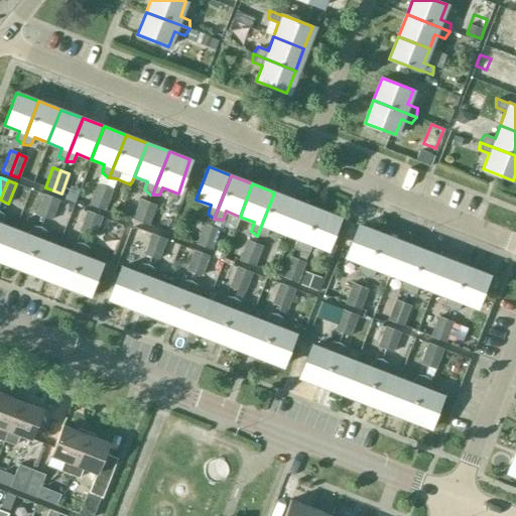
[(96,208),(104,187),(96,184),(89,205),(96,208)]
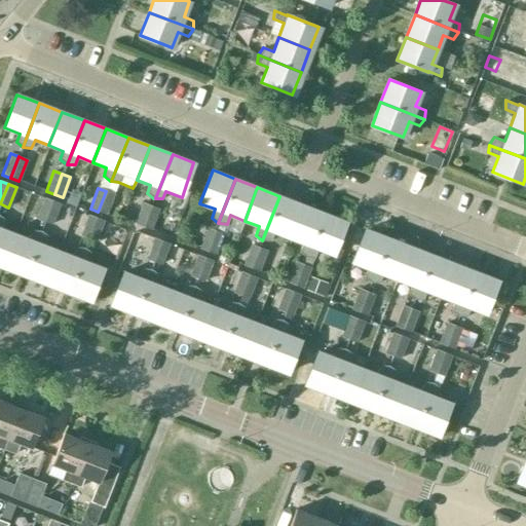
[(114,194),(106,191),(98,212),(106,215),(114,194)]
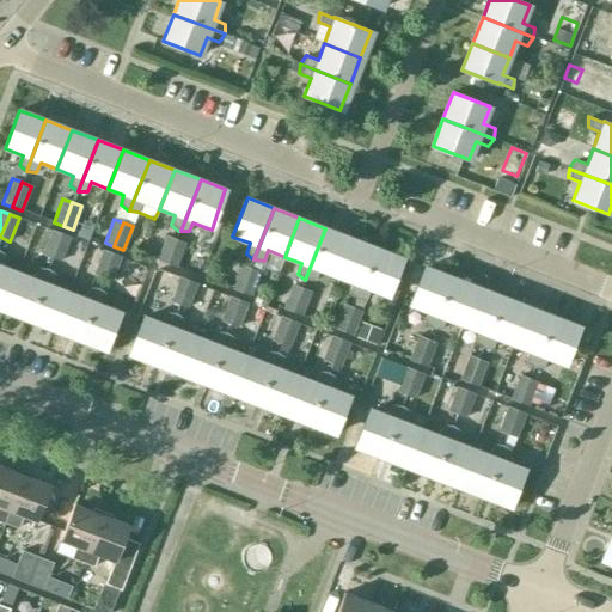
[(335,276),(350,238),(325,228),(305,280),(316,281),(319,270),(335,276)]
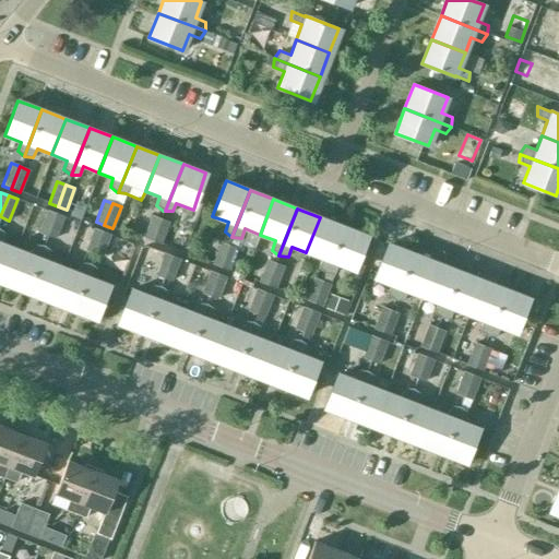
[(38,232),(47,235),(55,213),(46,210),(38,232)]
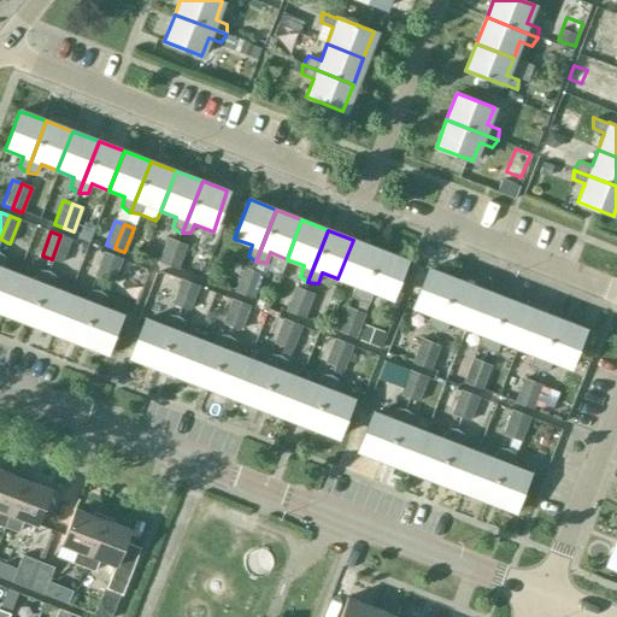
[(60,235),(52,259),(62,264),(70,239),(60,235)]
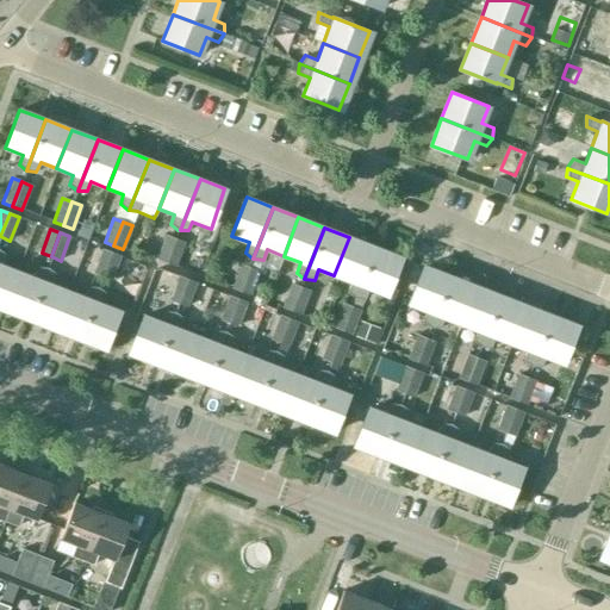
[(166,263),(175,238),(166,235),(156,260),(166,263)]
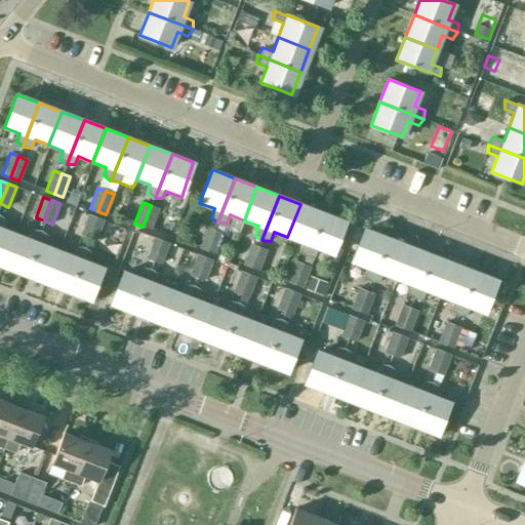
[(306,256),(322,212),(300,204),(287,237),(301,243),(298,251),(306,256)]
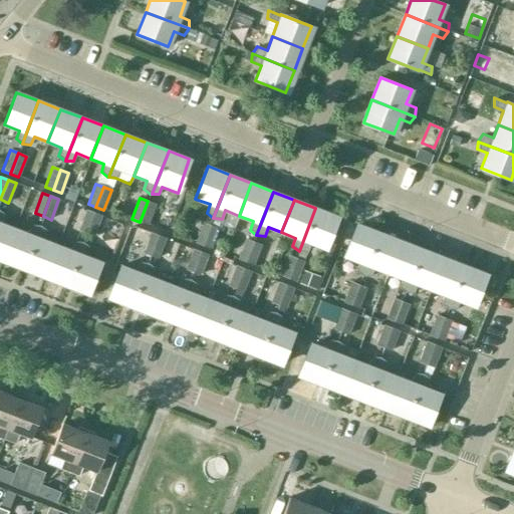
[(156,204),(148,201),(140,222),(148,225),(156,204)]
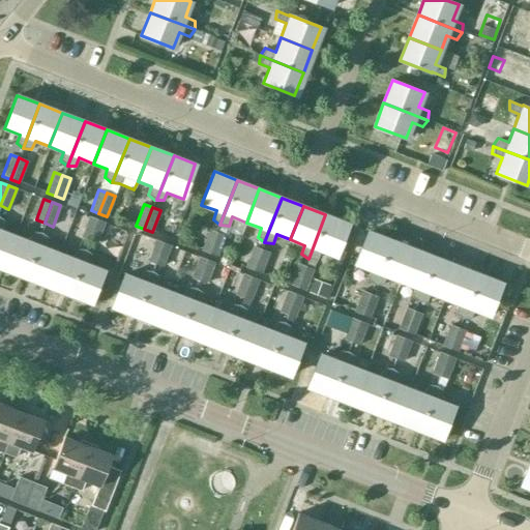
[(305,266),(297,288),(305,291),(314,269),(313,269),(320,252),(335,257),(348,224),(325,214),(308,259),(305,266)]
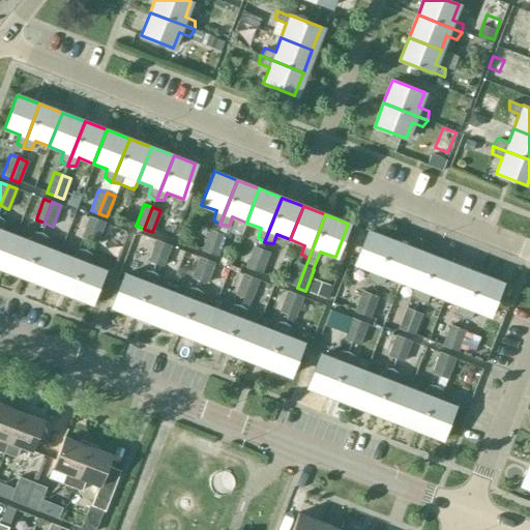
[(80,237),(88,240),(96,219),(88,216),(80,237)]
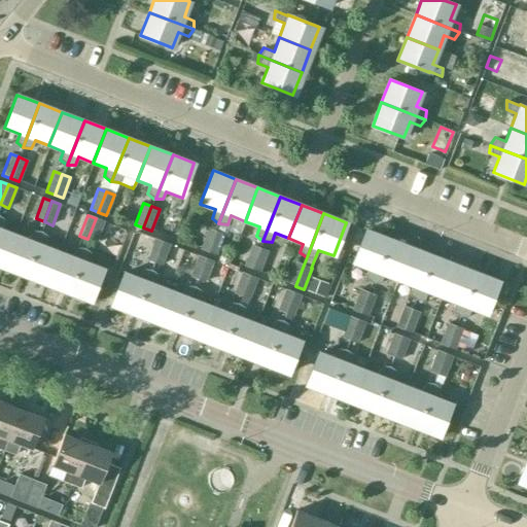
[(0,267),(1,267),(14,234),(0,229),(4,220),(0,216),(0,267)]
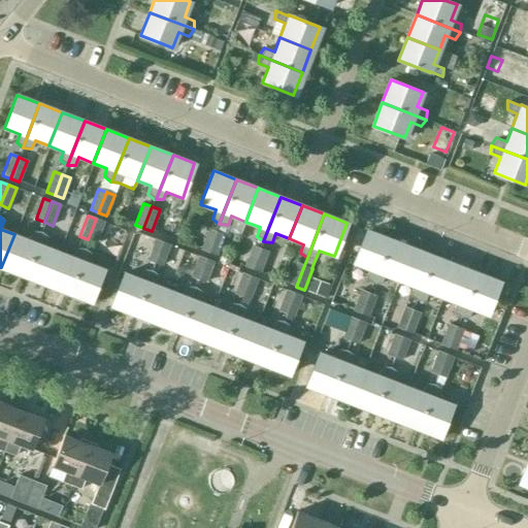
[(96,219),(88,239),(96,242),(104,222),(96,219)]
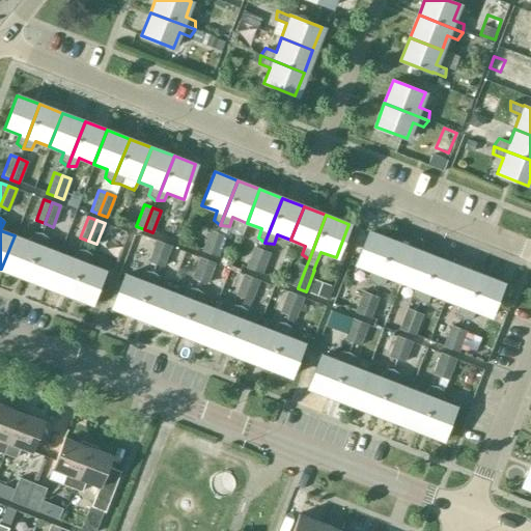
[(210,254),(218,232),(210,229),(201,251),(210,254)]
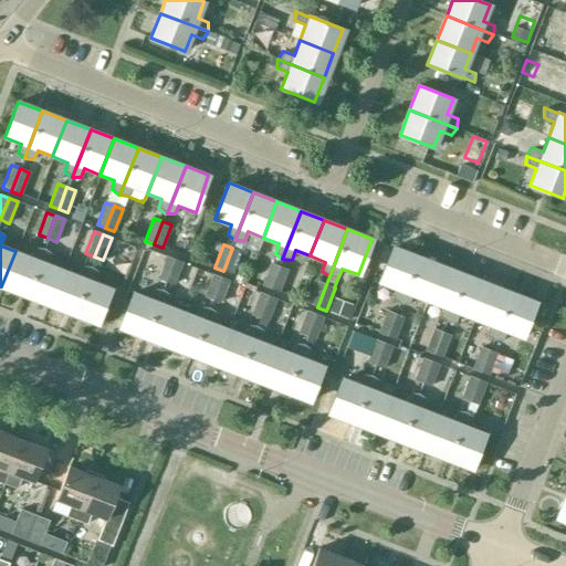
[(391,297),(398,303),(417,255),(392,247),(378,282),(395,289),(391,297)]
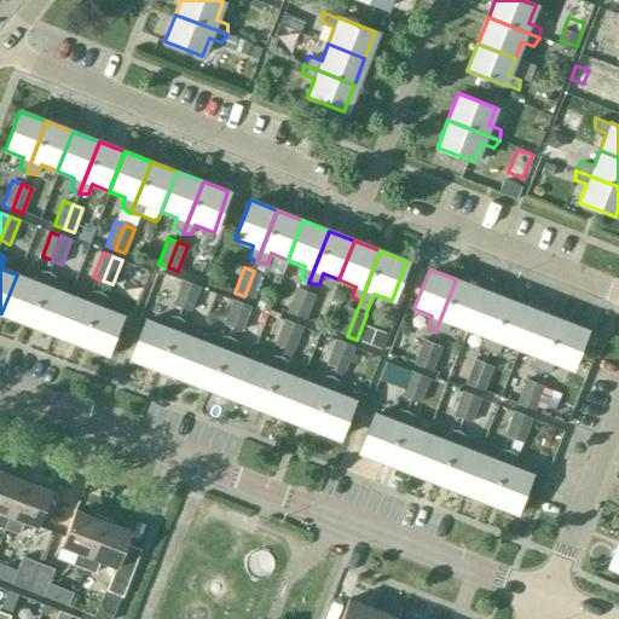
[(28,324),(47,271),(38,271),(34,282),(17,275),(1,313),(28,324)]
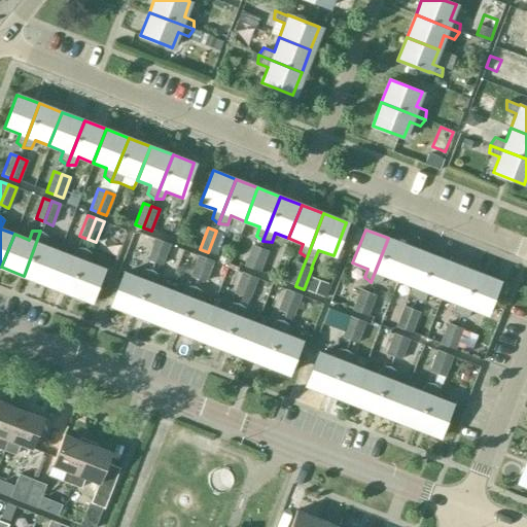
[(45,284),(58,251),(44,246),(47,237),(41,231),(40,231),(24,276),(45,284)]
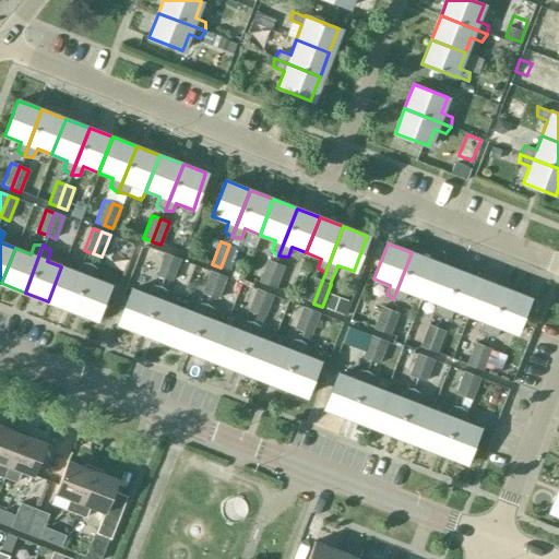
[(238,249),(229,245),(221,268),(229,271),(238,249)]
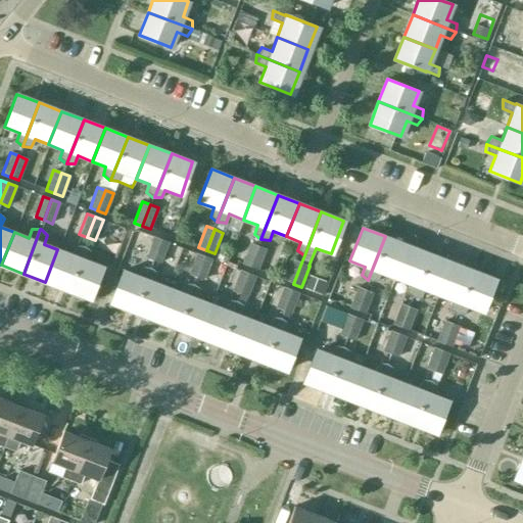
[(144,257),(152,260),(160,239),(152,236),(144,257)]
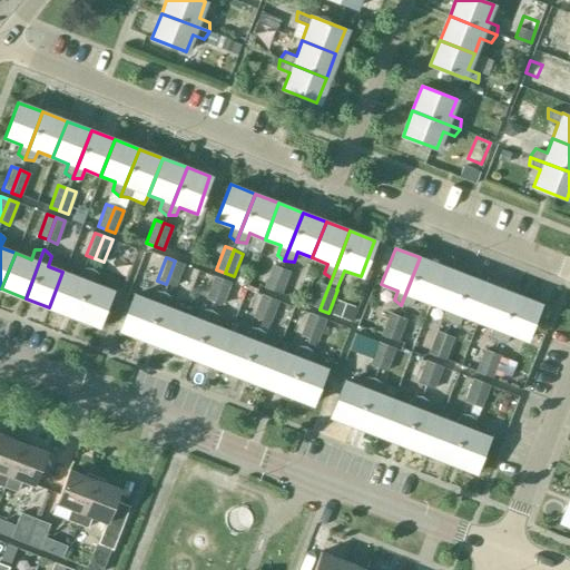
[(420,257),(401,305),(401,306),(411,306),(414,297),(430,303),(443,267),(420,257)]
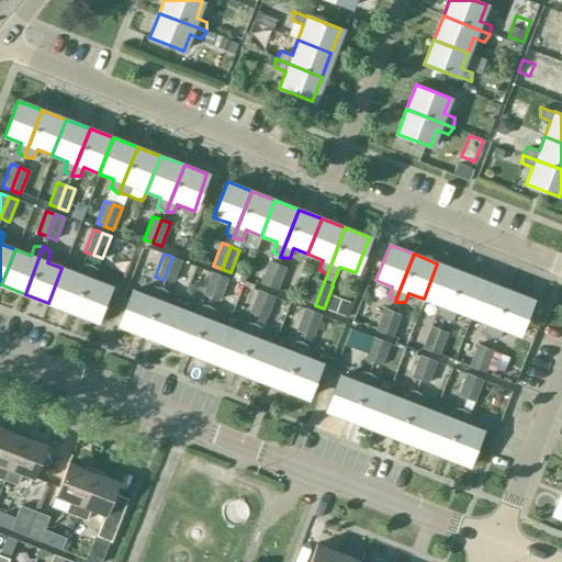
[(172,257),(164,280),(172,283),(181,261),(172,257)]
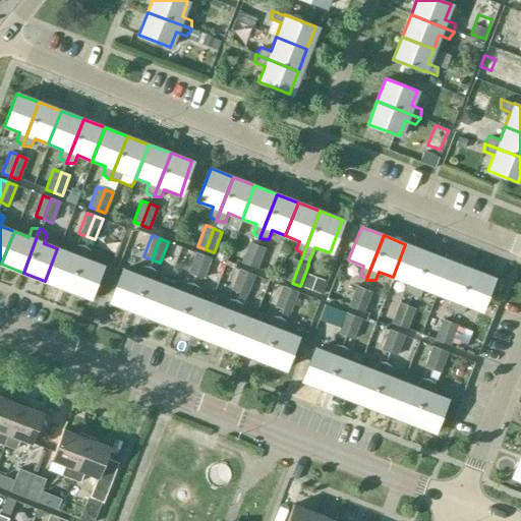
[(248,267),(256,245),(248,242),(240,264),(248,267)]
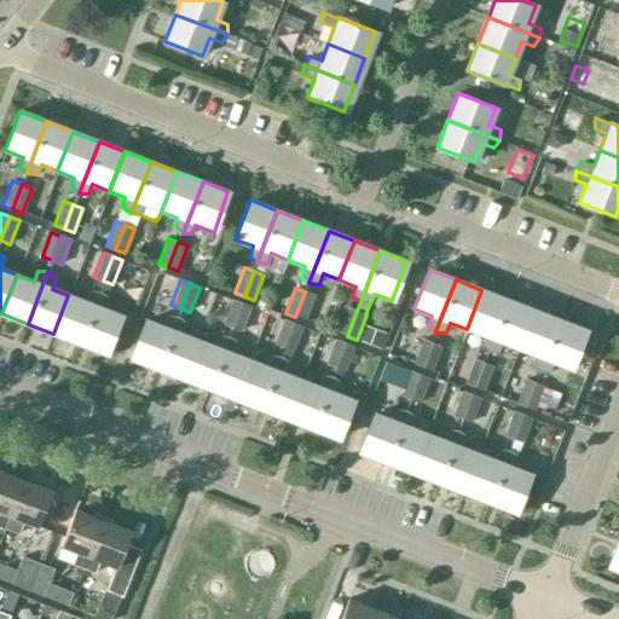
[(481,290),(467,329),(484,335),(480,346),(487,352),(508,300),(481,290)]
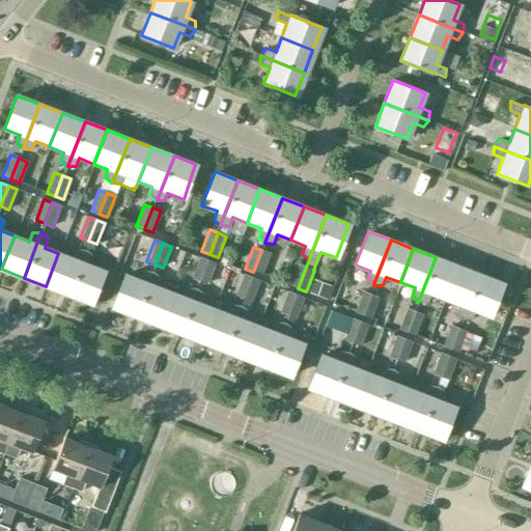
[(67,295),(85,250),(77,250),(74,258),(58,253),(46,286),(67,295)]
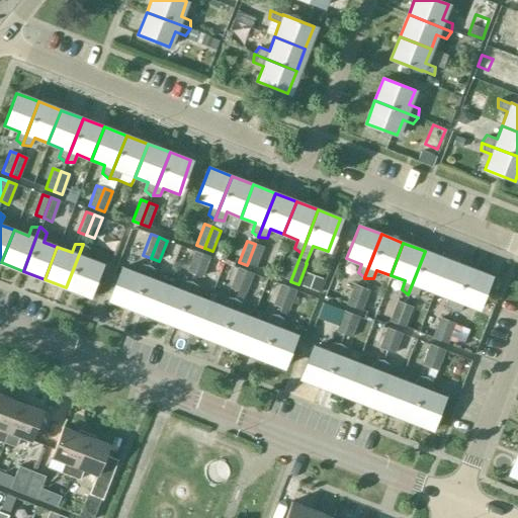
[(84,244),(83,244),(66,287),(88,296),(101,264),(87,258),(90,249),(84,244)]
